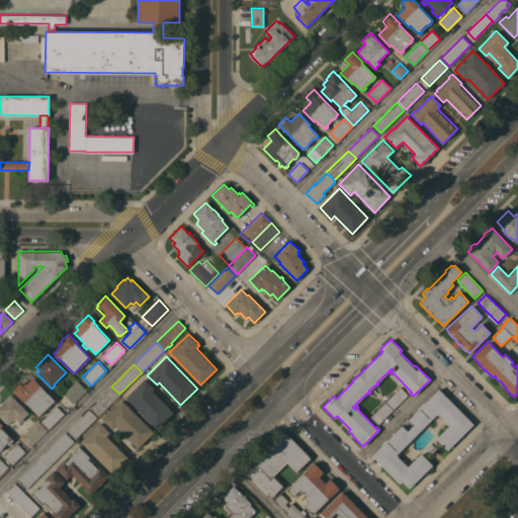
[(26,404),(12,390),(20,382),(22,384),(25,382),(26,383),(32,377),(44,387),(42,389),(57,402),(55,404),(53,402),(49,407),(50,408),(48,409),(47,408),(38,416),(26,404)]
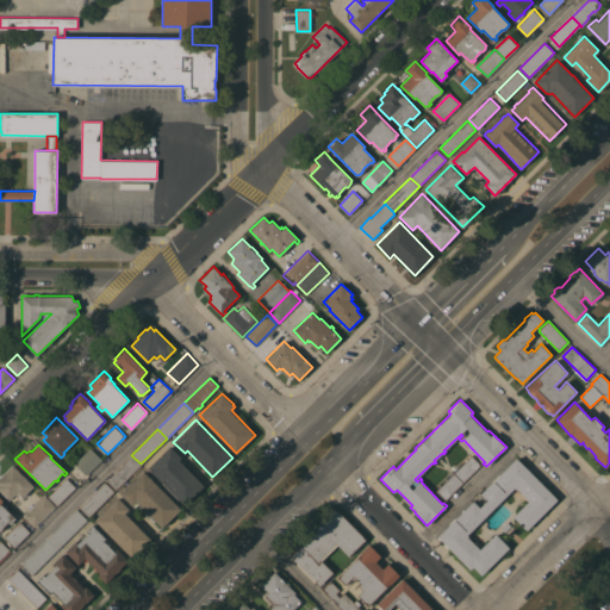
[(170,444),(182,456),(179,460),(205,485),(186,505),(148,467),(170,444)]
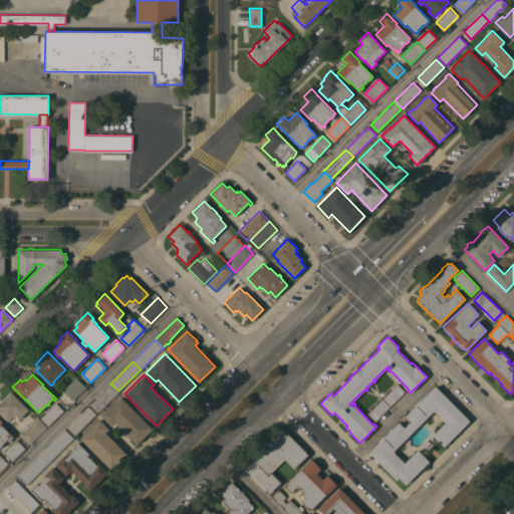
[(76,376),(85,387),(72,400),(63,390),(76,376)]
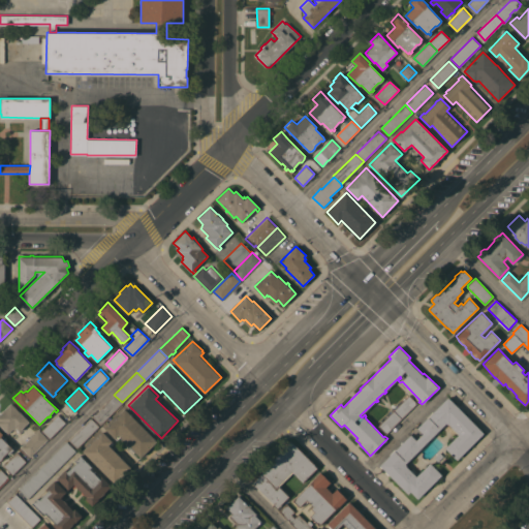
[(122,403),(123,404),(116,411),(115,410),(107,417),(109,418),(103,424),(102,423),(100,425),(92,416),(106,402),(114,395),(122,402),(122,403)]
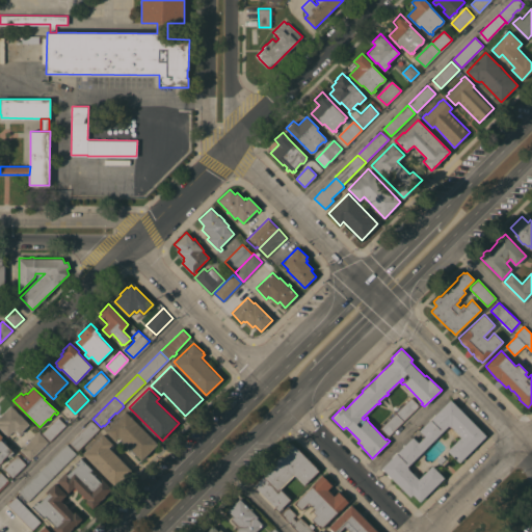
[(410,397),(419,405),(388,435),(380,428),(410,397)]
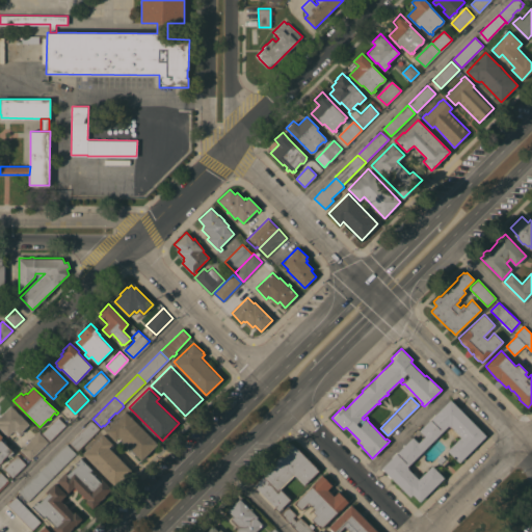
[(413,436),(419,442),(425,435),(420,430),(450,399),(486,435),(459,462),(448,450),(461,436),(451,426),(451,427),(449,425),(420,454),(407,467),(408,468),(419,478),(432,464),(444,477),(420,501),(413,494),(410,496),(381,468),(413,436)]
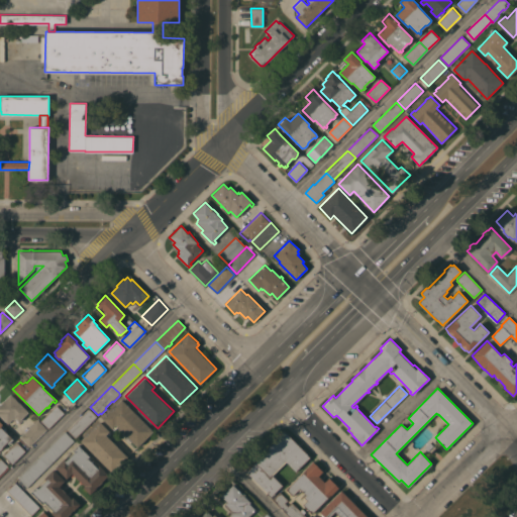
[(0,404),(11,394),(28,412),(19,421),(16,418),(15,420),(13,418),(8,423),(0,415),(0,404)]
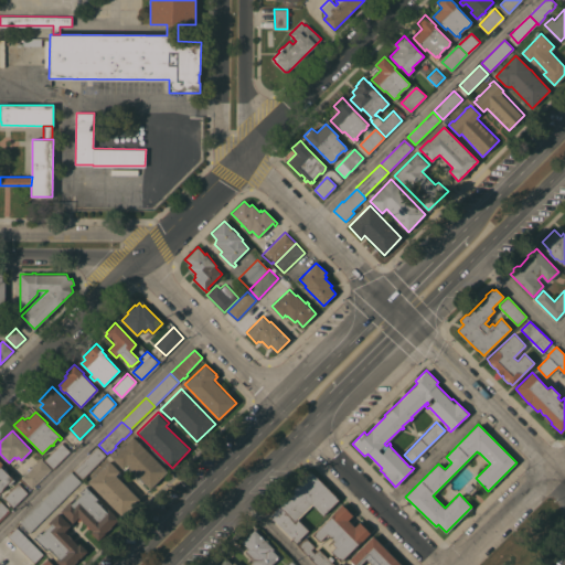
[(134,436),(168,471),(150,488),(128,466),(125,469),(113,457),(134,436)]
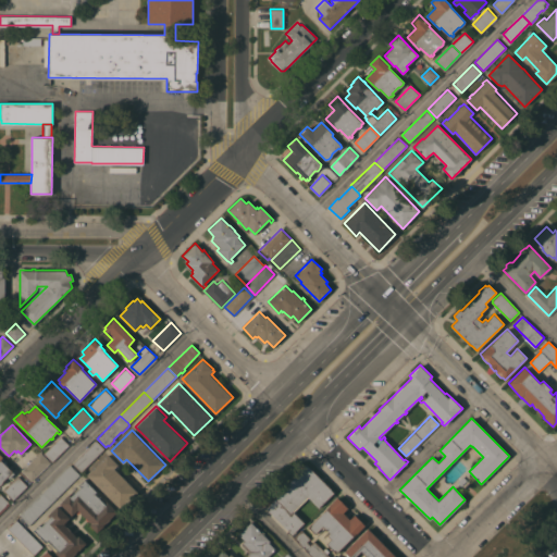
[(61,435),(70,444),(52,461),(45,453),(61,435)]
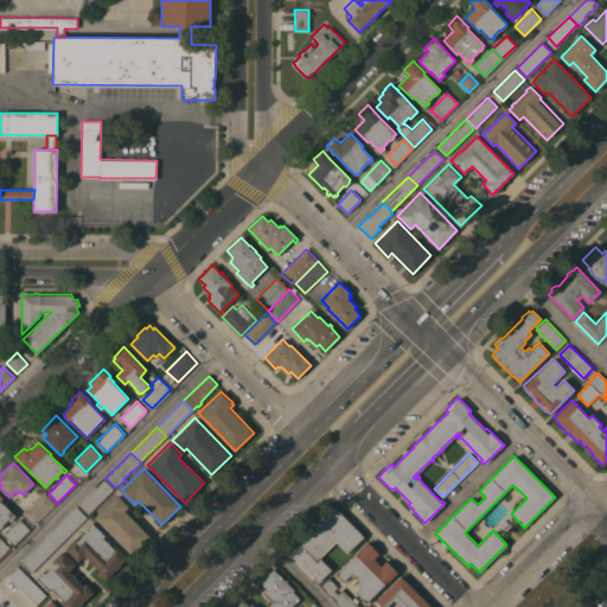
[(88,513),(80,504),(104,479),(114,489),(88,513)]
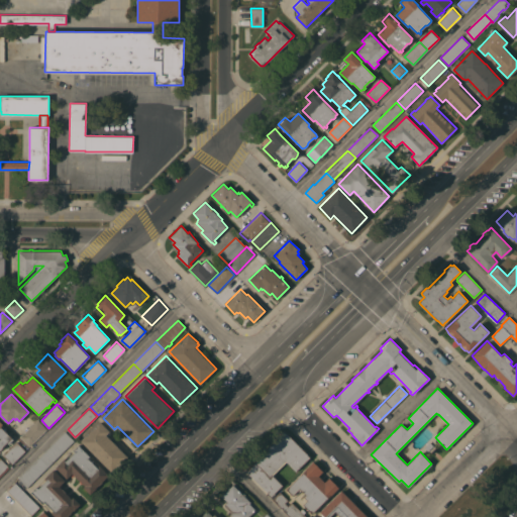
[(37,419),(46,429),(29,446),(20,436),(37,419)]
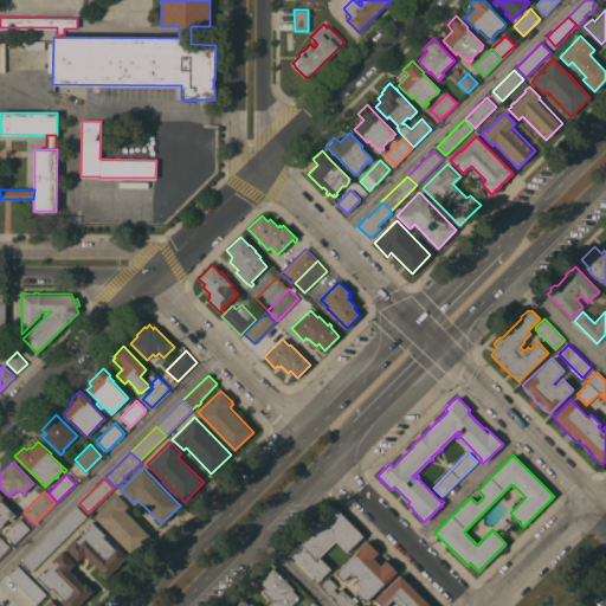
[(0,494),(2,496),(0,498),(15,514),(11,520),(8,517),(4,523),(2,526),(0,528),(0,494)]
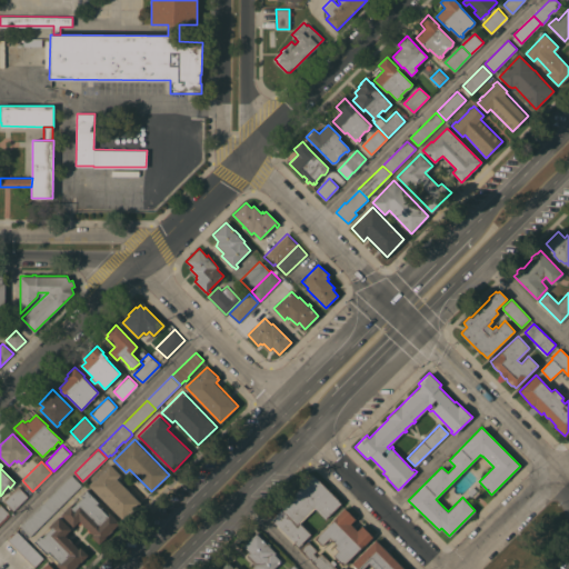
[(110,463),(121,475),(120,475),(121,476),(118,479),(140,501),(123,519),(89,485),(110,463)]
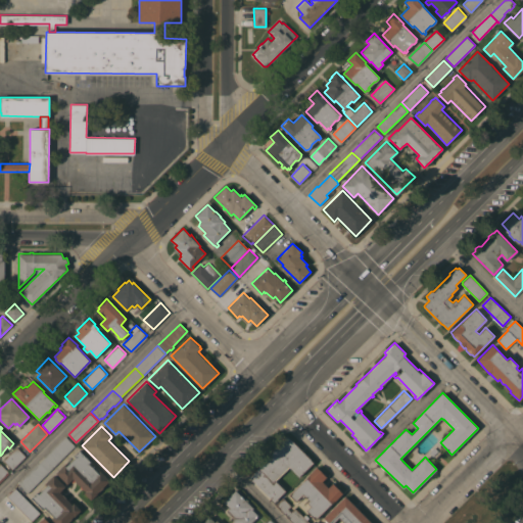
[(287,435),(314,462),(299,476),(290,467),(276,480),(286,490),(275,502),(250,476),(259,467),(257,465),(287,435)]
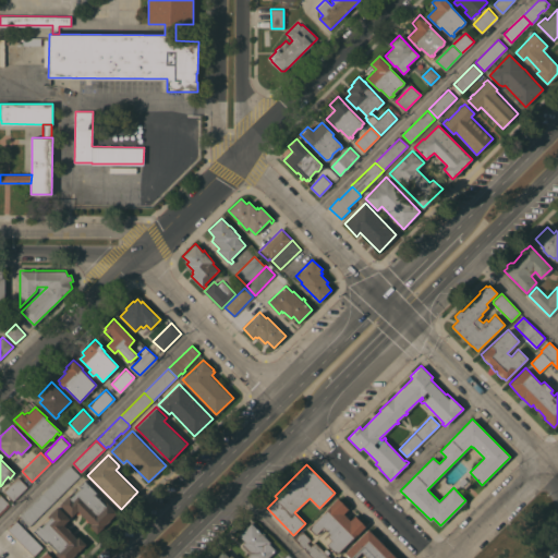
[(71,465),(81,475),(29,525),(20,517),(71,465)]
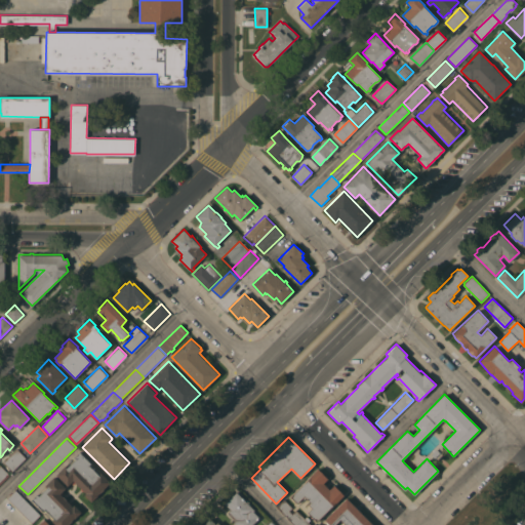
[(17,448),(26,457),(12,471),(3,461),(17,448)]
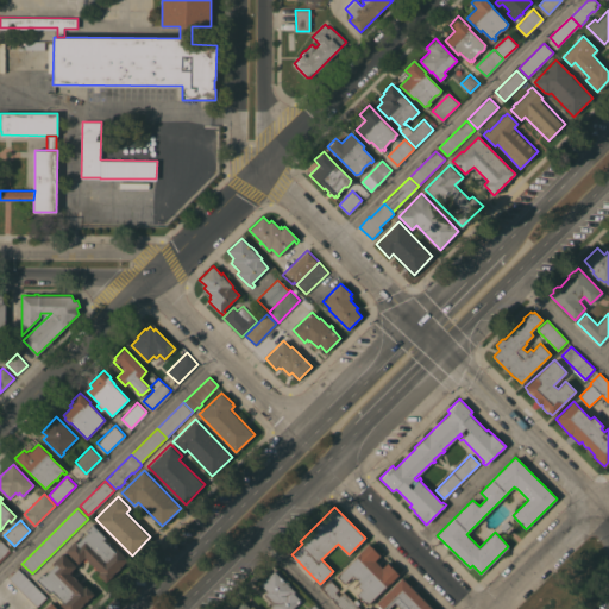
[(115,572),(106,582),(98,573),(100,571),(86,557),(79,563),(66,550),(76,539),(79,541),(88,532),(86,529),(93,523),(106,538),(104,539),(111,546),(113,544),(117,548),(117,547),(129,559),(115,572)]
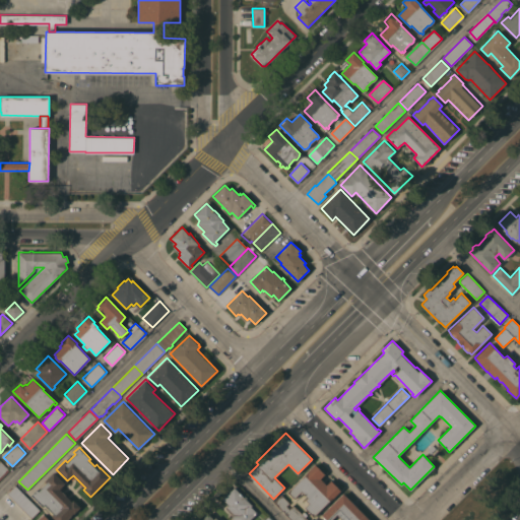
[(0,460),(9,470),(0,479),(0,460)]
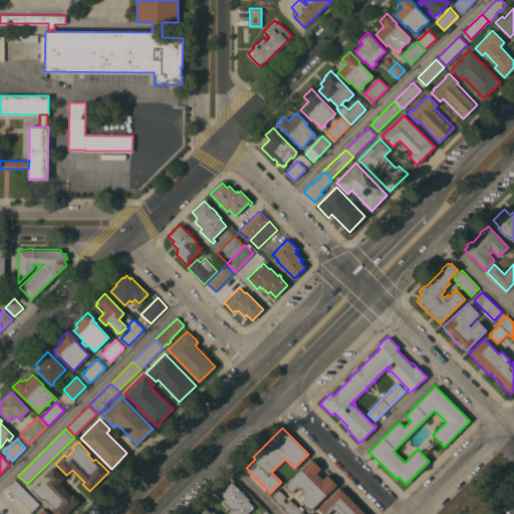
[(304,466),(303,466),(311,459),(313,461),(314,460),(317,463),(317,464),(321,468),(316,473),(323,479),(327,475),(331,479),(332,479),(335,481),(335,483),(336,484),(329,492),(329,491),(310,510),(301,501),(305,497),(302,494),(304,491),(300,487),(298,489),(296,487),(291,492),(284,486),(304,466)]
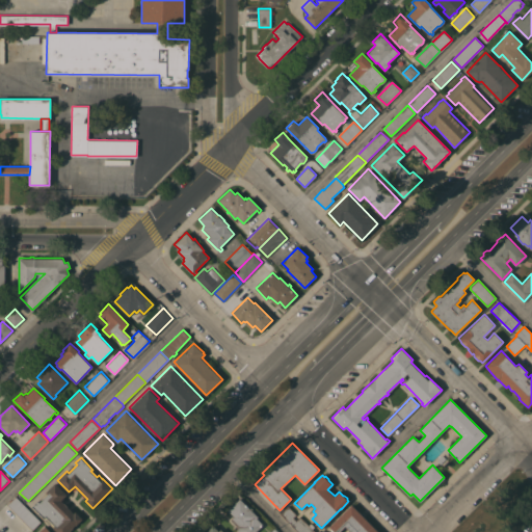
[(40,502),(48,494),(46,491),(55,482),(67,495),(63,498),(65,500),(63,502),(64,503),(68,505),(68,507),(69,507),(69,506),(72,509),(71,509),(74,512),(76,511),(82,519),(76,525),(69,531),(58,531),(50,524),(52,522),(46,515),(44,517),(32,506),(37,501),(40,502)]
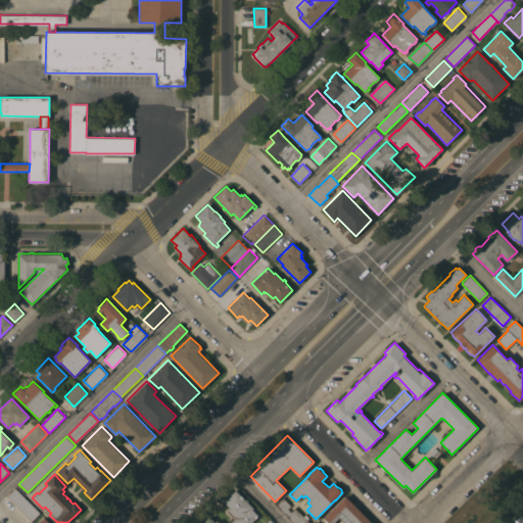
[(40,512),(32,520),(7,495),(15,487),(40,512)]
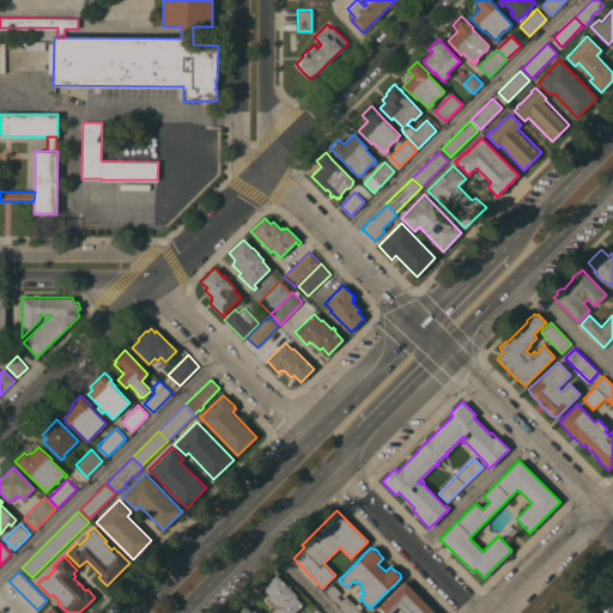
[(293,612),(274,612),(272,611),(275,607),(273,606),(274,605),(267,596),(269,594),(262,588),(277,574),(297,595),(296,596),(303,604),(293,612)]
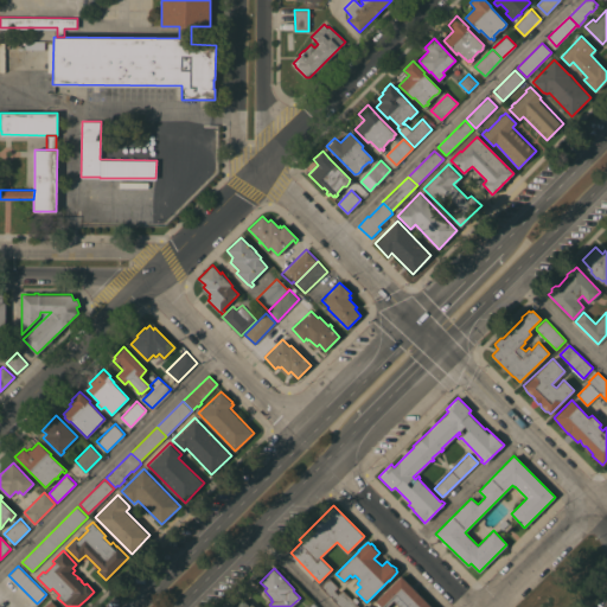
[(432,606),(400,606),(394,600),(387,606),(382,606),(376,600),(401,575),(432,606)]
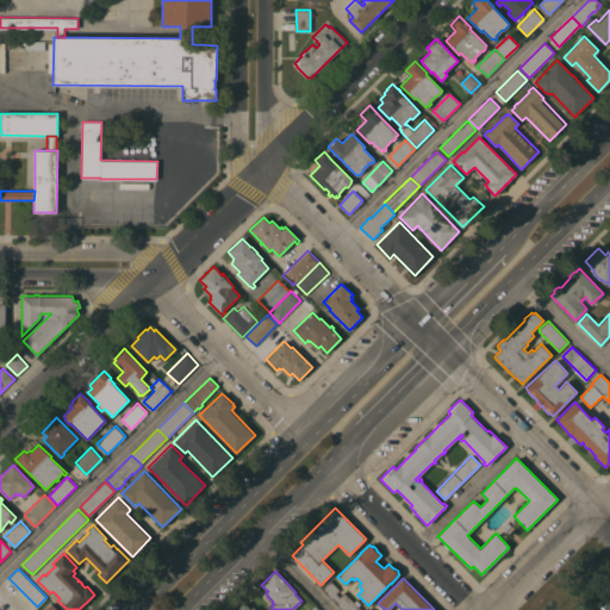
[(342,609),(322,590),(331,580),(340,590),(336,593),(340,596),(344,592),(361,609),(342,609)]
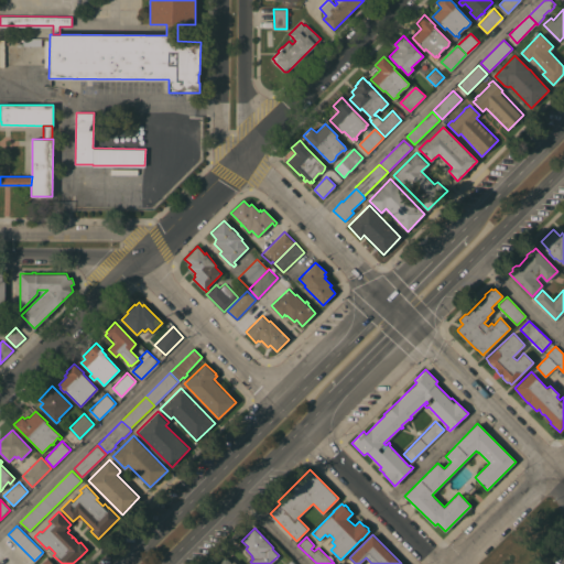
[(215,563),(239,563),(228,551),(215,563)]
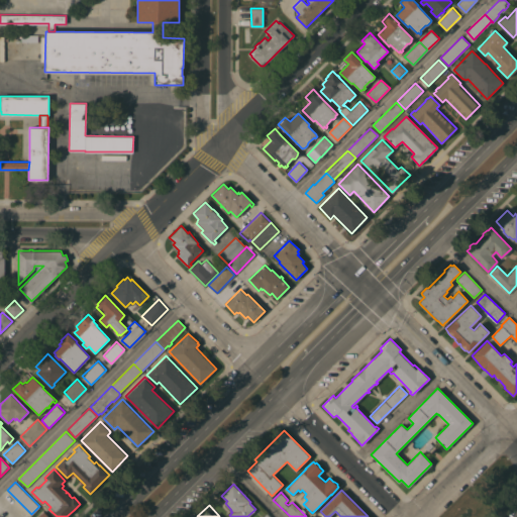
[(0,516),(0,507),(10,516),(0,516)]
